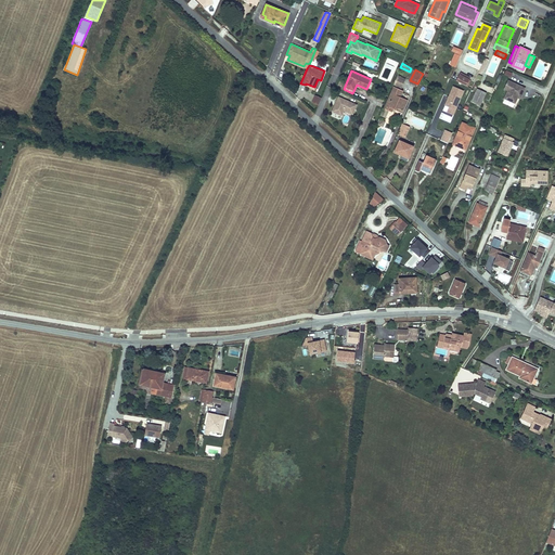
[(460,74),(456,80),(464,85),(466,86),(469,79),(470,77),(461,72),(460,74)]
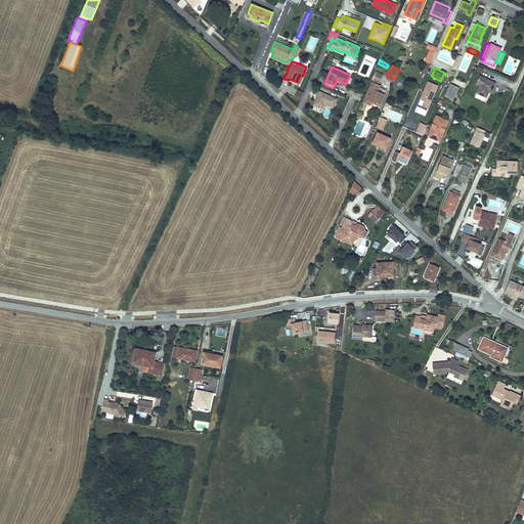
[(372,80),(379,83),(382,74),(375,71),(372,80)]
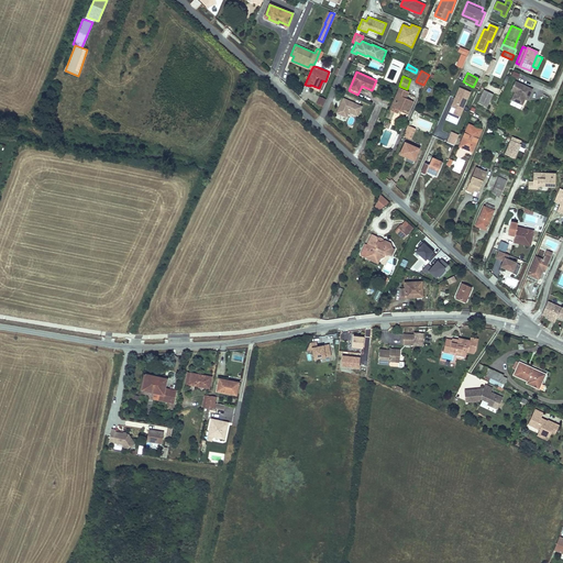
[(532,89),(516,80),(511,89),(516,91),(511,99),(522,105),(526,98),(526,97),(528,98),(532,89)]
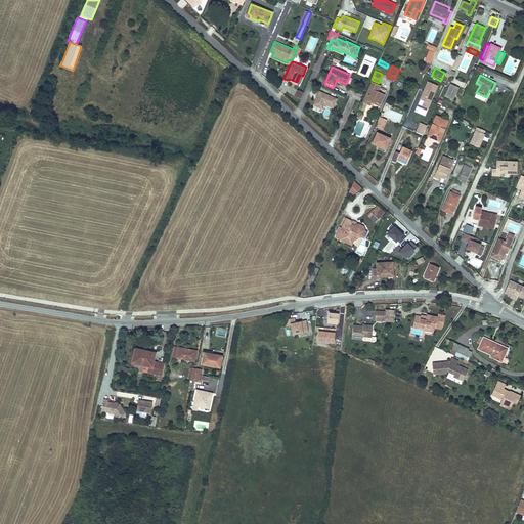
[(438,86),(428,81),(418,104),(428,108),(438,86)]
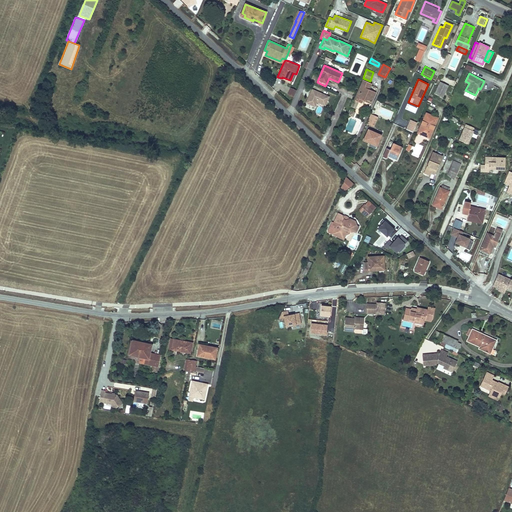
[(354,99),(359,101),(360,98),(362,99),(370,103),(375,92),(368,89),(371,84),(363,80),(354,99)]
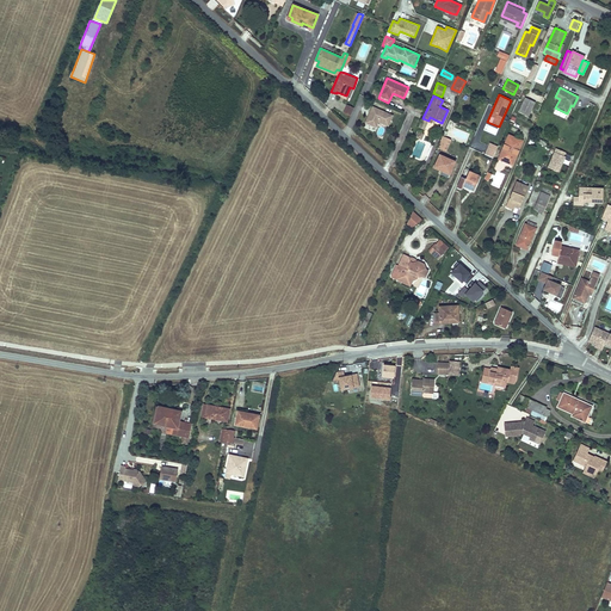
[(525,97),(519,110),(528,115),(534,100),(525,97)]
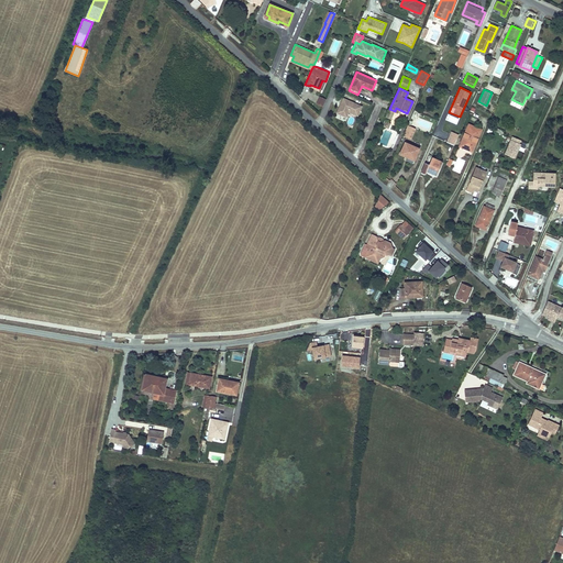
[(327,99),(320,96),(316,103),(323,107),(327,99)]
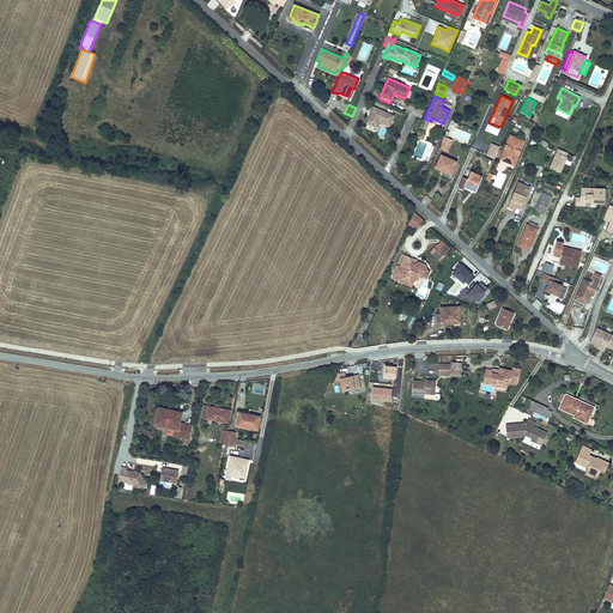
[(394,116),(374,108),(370,117),(368,123),(377,127),(380,121),(390,126),(394,116)]
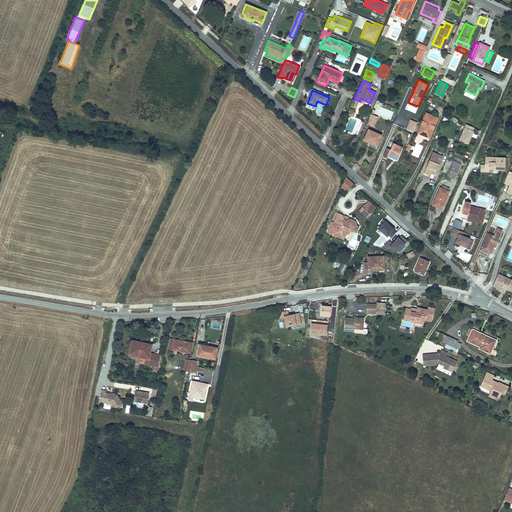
[(370,114),(366,123),(373,126),(377,117),(370,114)]
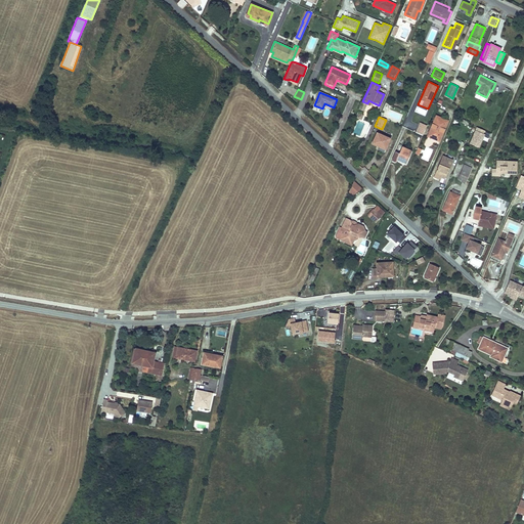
[(434,120),(429,134),(435,136),(434,138),(439,140),(448,120),(439,117),(437,121),(434,120)]
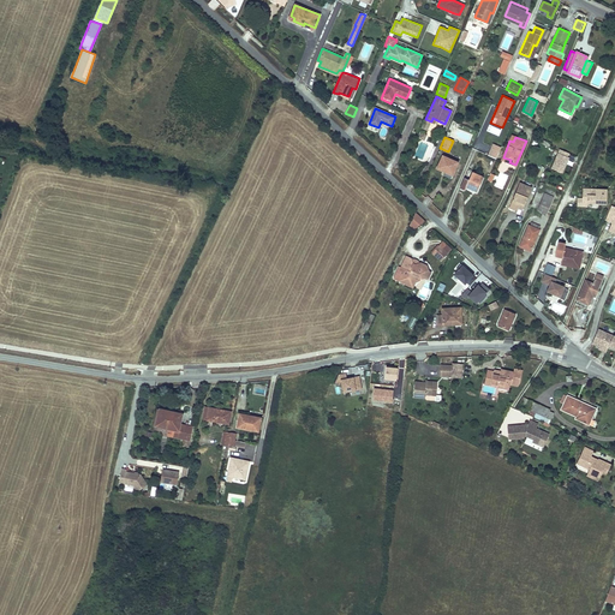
[(494,143),(488,156),(495,159),(501,147),(494,143)]
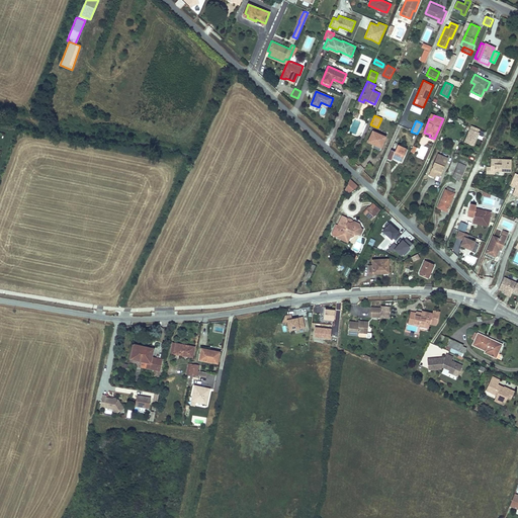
[(480,128),(471,125),(464,142),(472,146),(473,146),(480,133),(479,132),(480,128)]
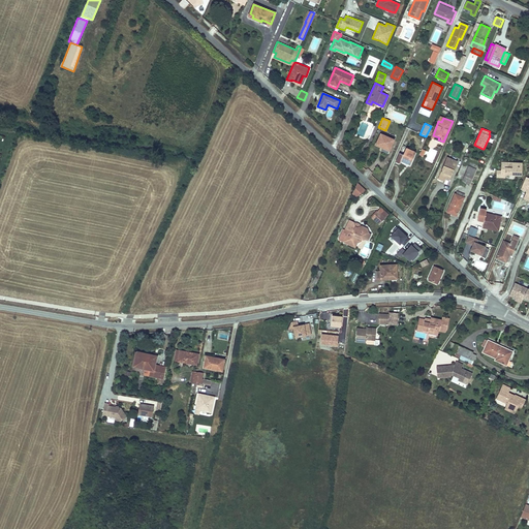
[(380,134),(376,145),(389,150),(394,139),(380,134)]
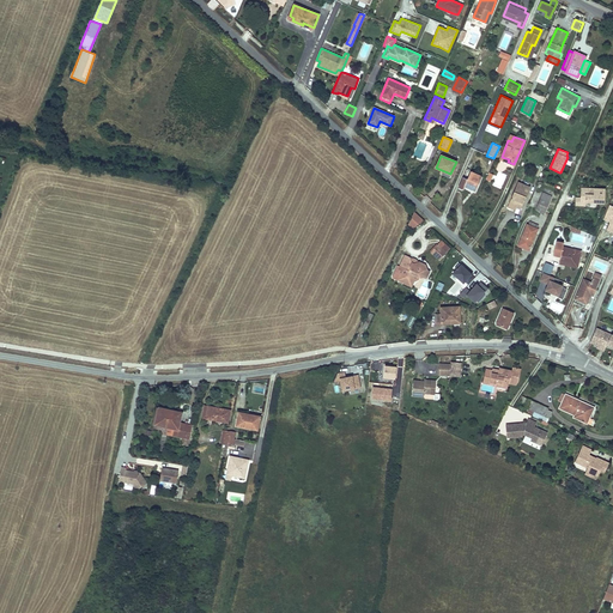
[(462,177),(459,188),(462,189),(465,186),(475,190),(481,177),(471,171),(467,180),(462,177)]
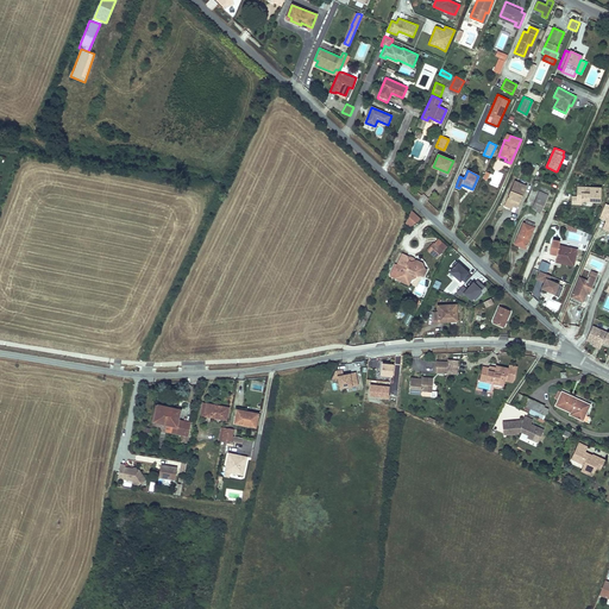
[(515,181),(506,202),(513,206),(518,207),(527,186),(515,181)]
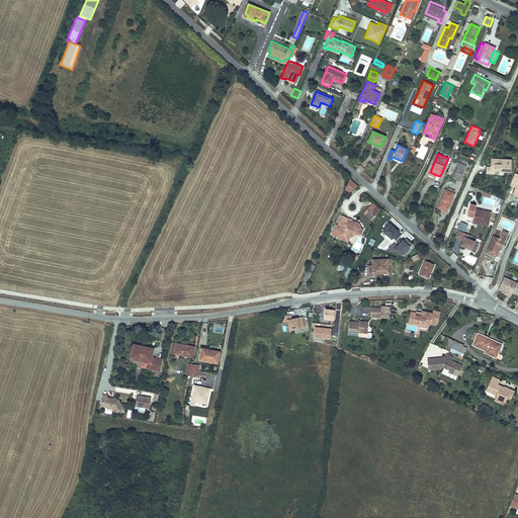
[(495,163),(491,163),(491,167),(487,167),(487,173),(495,174),(495,171),(510,172),(511,161),(495,159),(495,163)]
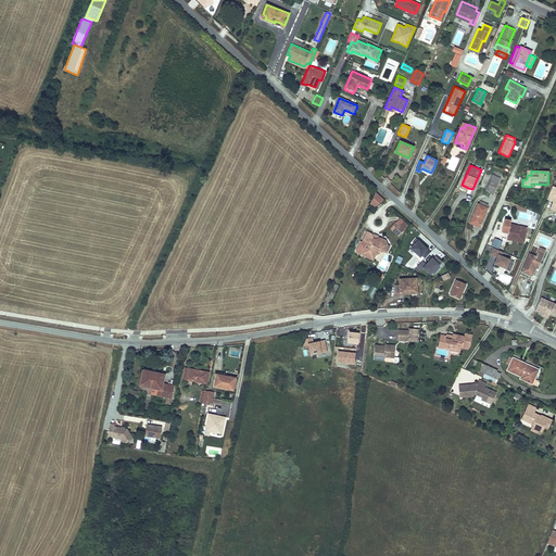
[(493,175),(487,189),(494,192),(501,178),(493,175)]
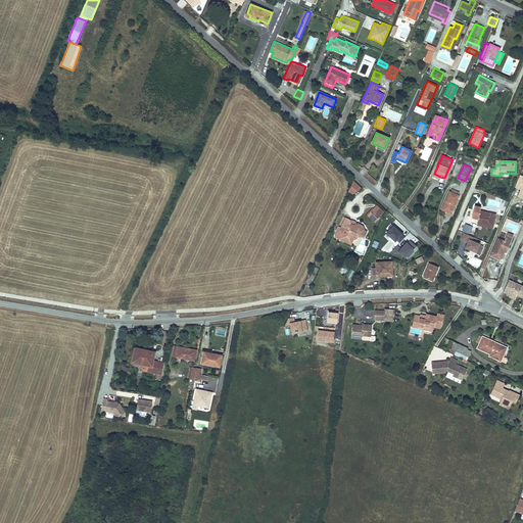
[(352,181),(347,191),(355,196),(361,186),(352,181)]
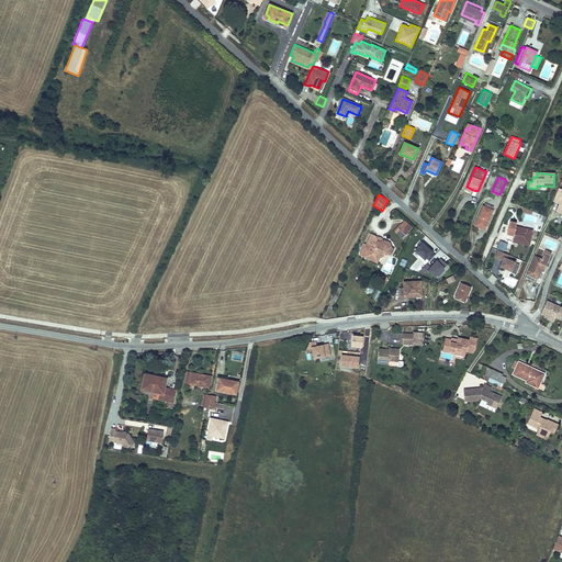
[(483,206),(475,225),(485,229),(493,210),(492,210),(494,206),(486,203),(484,206),(483,206)]
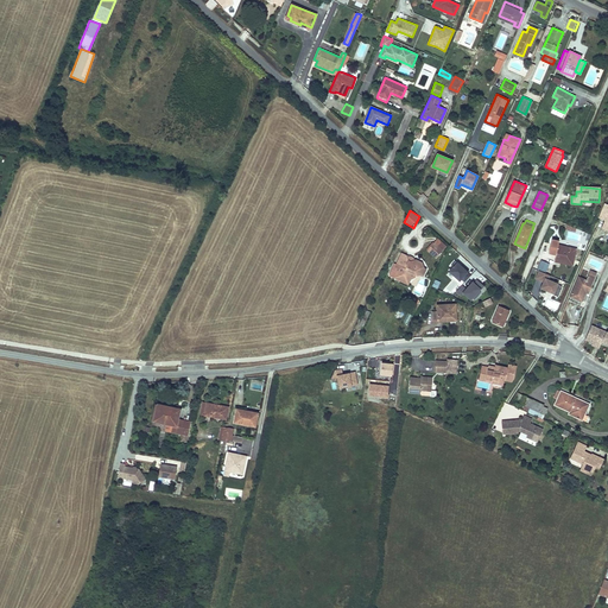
[(437,240),(435,244),(443,251),(445,247),(437,240)]
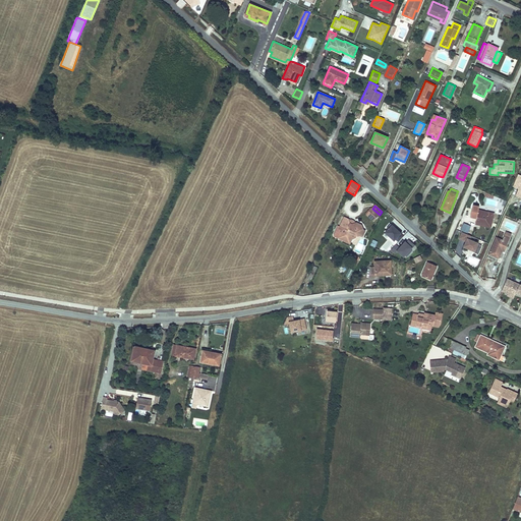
[(477,218),(476,221),(486,223),(485,226),(491,227),(495,214),(478,211),(479,207),(475,206),(473,217),(477,218)]
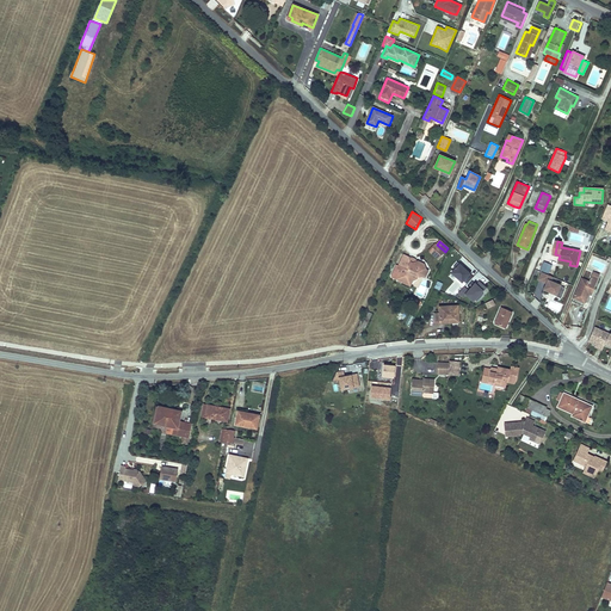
[(430,252),(438,259),(445,252),(437,245),(430,252)]
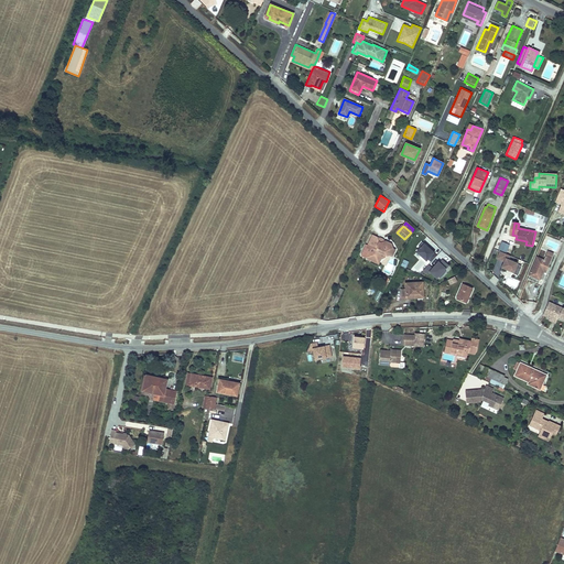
[(372,238),(368,246),(367,245),(361,256),(362,257),(367,259),(378,263),(380,263),(381,260),(380,257),(381,255),(383,253),(386,256),(388,256),(389,256),(392,257),(396,249),(393,248),(392,243),(386,240),(383,241),(381,242),(379,241),(378,240),(372,238)]
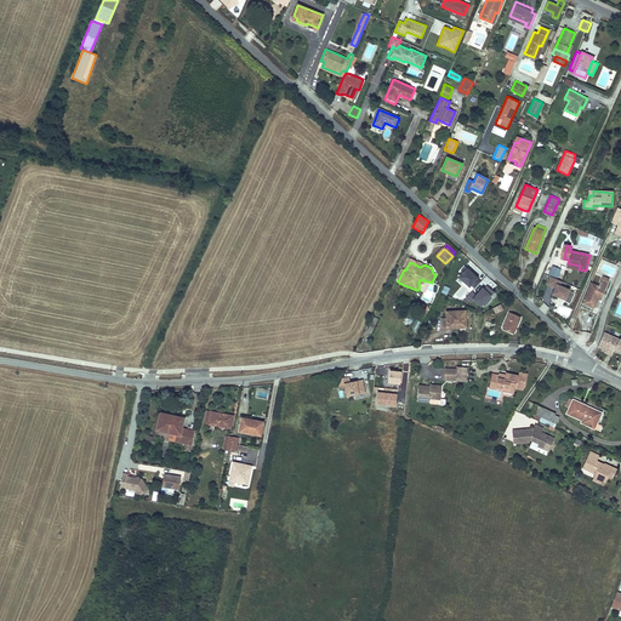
[(474,288),(477,286),(480,281),(477,278),(478,278),(479,277),(474,272),(473,273),(465,266),(461,271),(462,273),(461,274),(459,277),(469,286),(472,284),(474,288)]
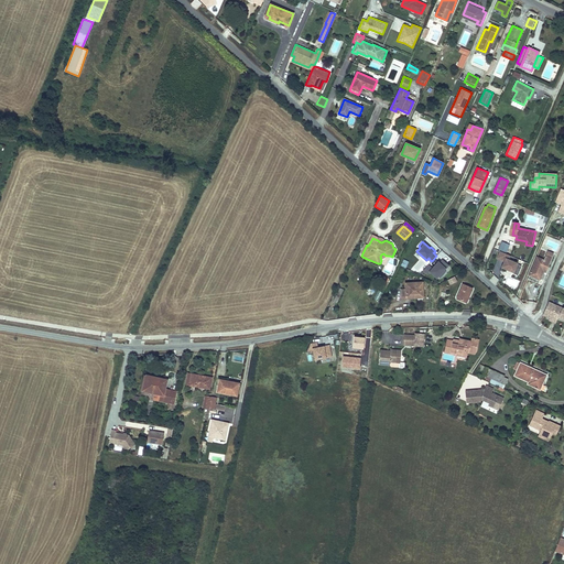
[(502,242),(499,249),(506,252),(509,245),(502,242)]
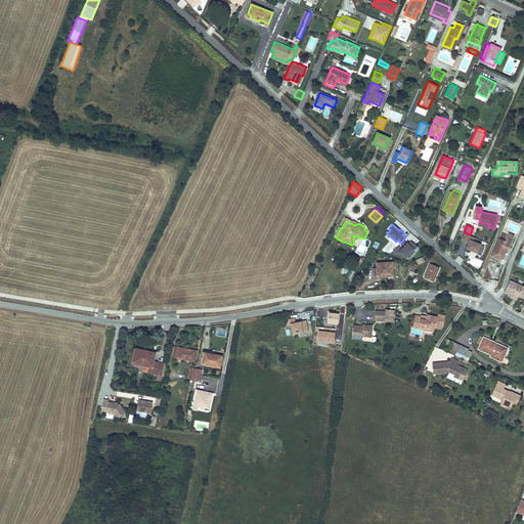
[(484,247),(473,242),(474,237),(465,233),(463,239),(469,243),(467,248),(477,252),(476,254),(480,255),(481,254),(484,247)]
